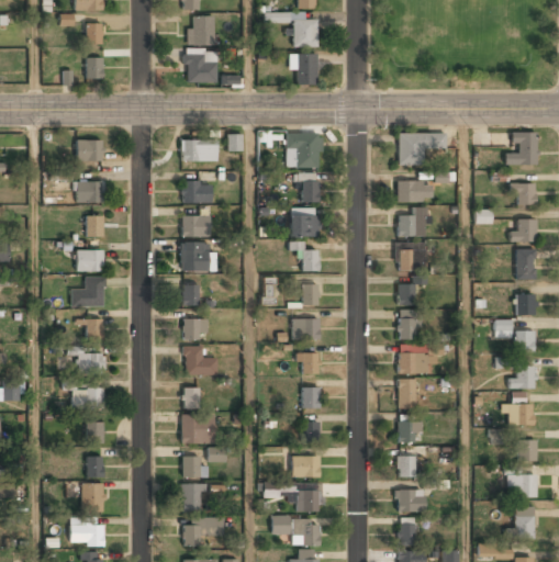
[(76,0),(76,10),(103,10),(103,0),(76,0)]
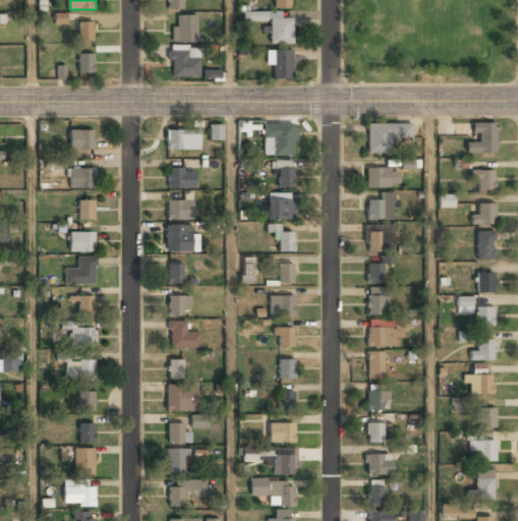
[(169,0),(169,10),(185,10),(185,0),(169,0)]
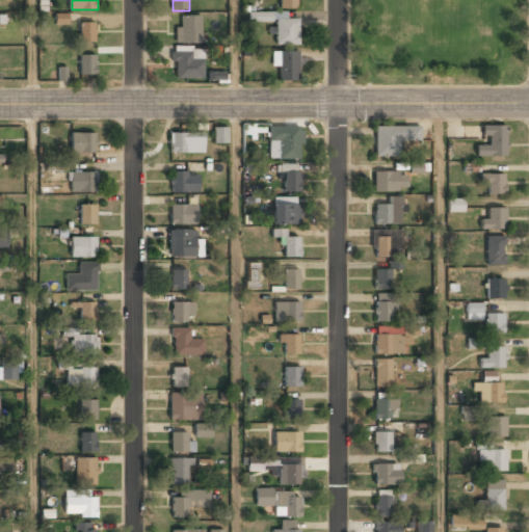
[(282,0),(282,8),(300,8),(300,0),(282,0)]
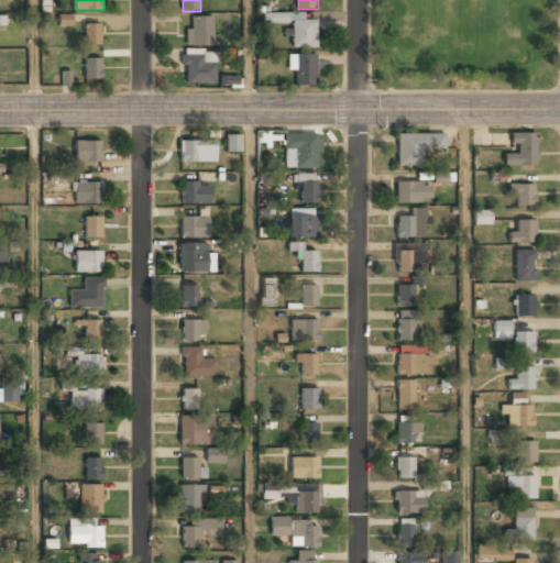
[(75,14),(62,14),(61,25),(75,25),(75,14)]
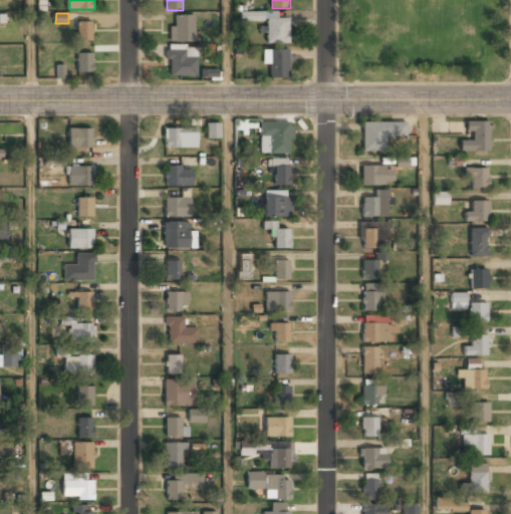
[(290,18),(279,18),(279,13),(269,13),(269,43),(290,43),(290,18)]
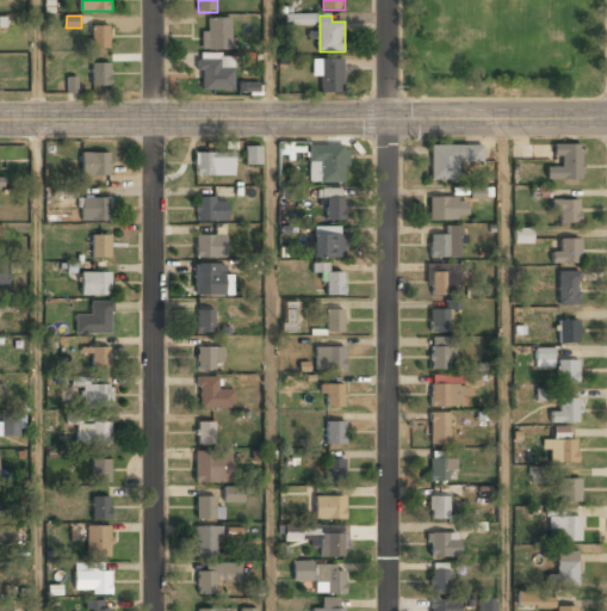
[(233,18),(211,18),(211,31),(204,31),(204,49),(233,49),(233,18)]
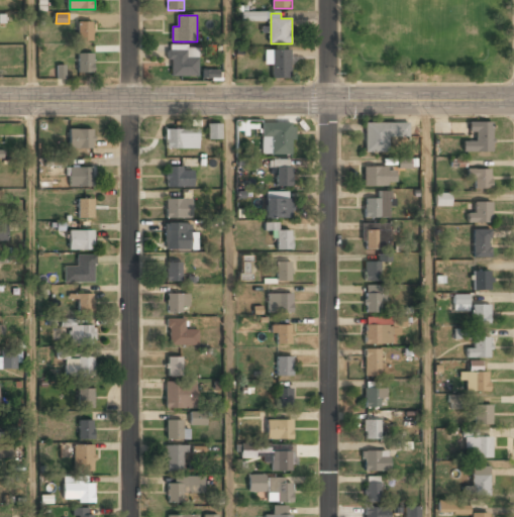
[(94,41),(94,21),(79,21),(79,41),(94,41)]
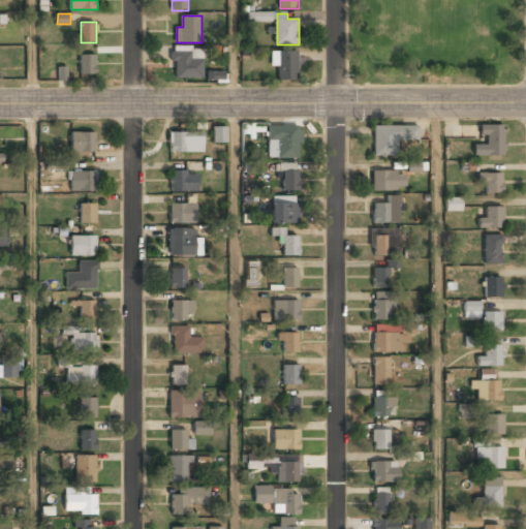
[(175,78),(205,78),(205,57),(194,57),(194,49),(175,49),(175,78)]
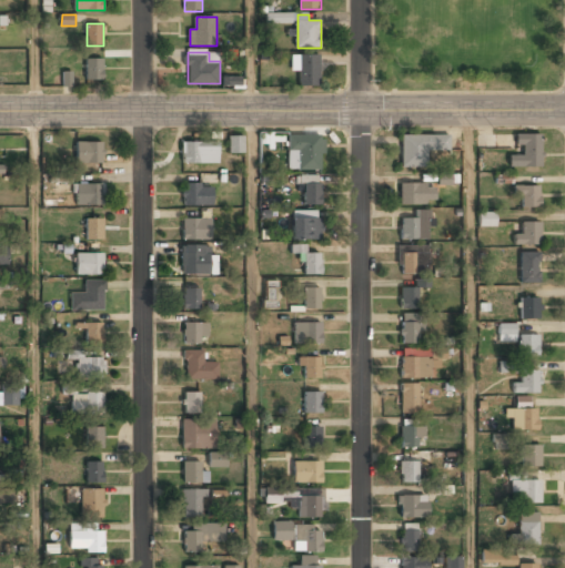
[(321,54),(300,54),(300,85),(321,85),(321,54)]
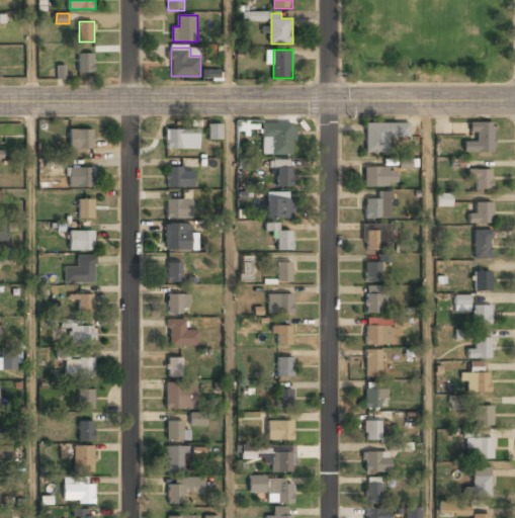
[(95,53),(79,53),(79,73),(95,73),(95,53)]
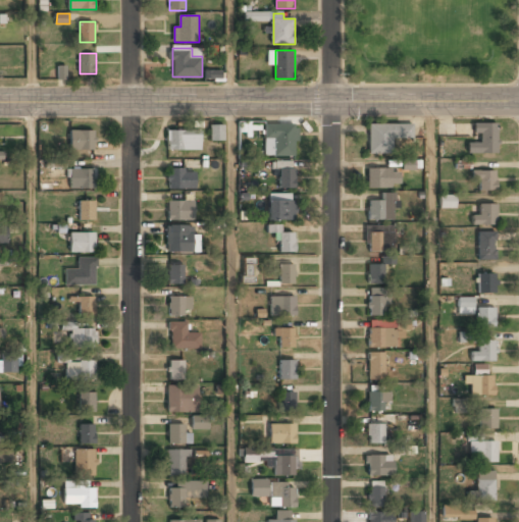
[(500,152),(500,121),(476,121),(476,133),(480,133),(480,142),(469,142),(469,152),(500,152)]
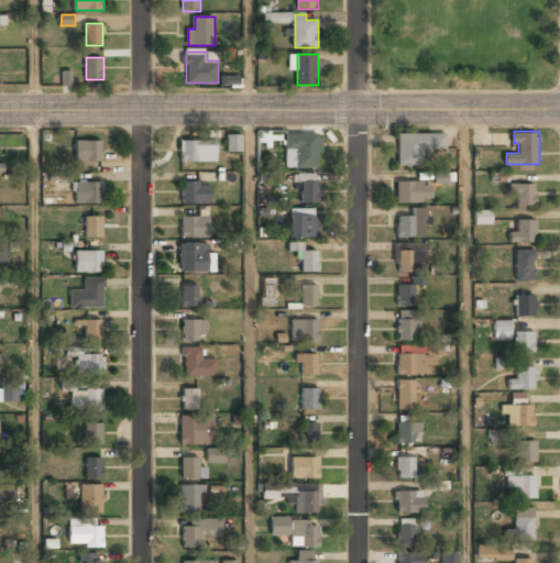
[(229,152),(243,152),(243,134),(229,134),(229,152)]
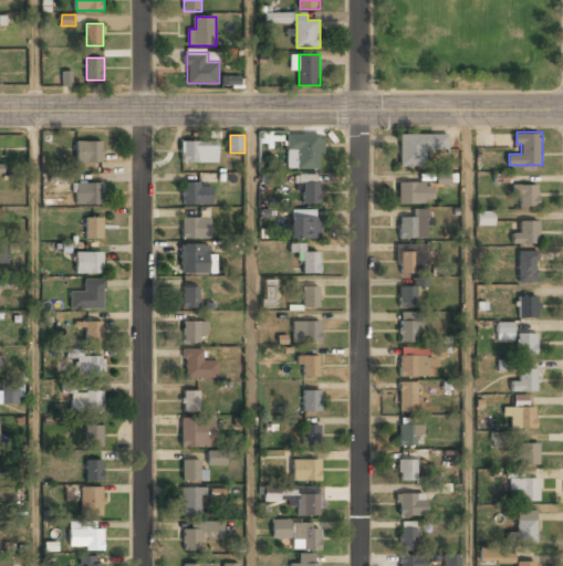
[(289,150),(299,150),(299,169),(323,169),(323,135),(289,135),(289,150)]
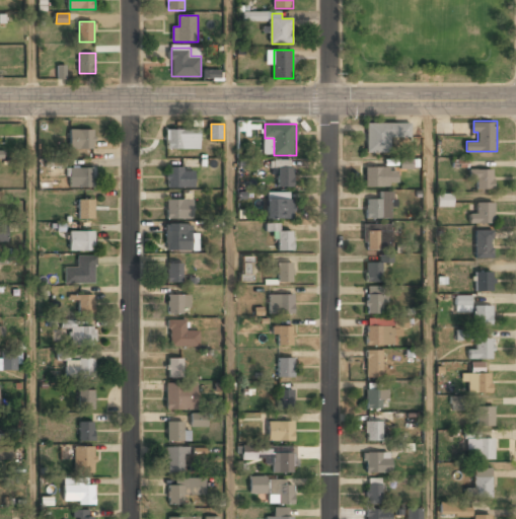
[(412,124),(368,124),(368,152),(391,152),(391,137),(412,137),(412,124)]
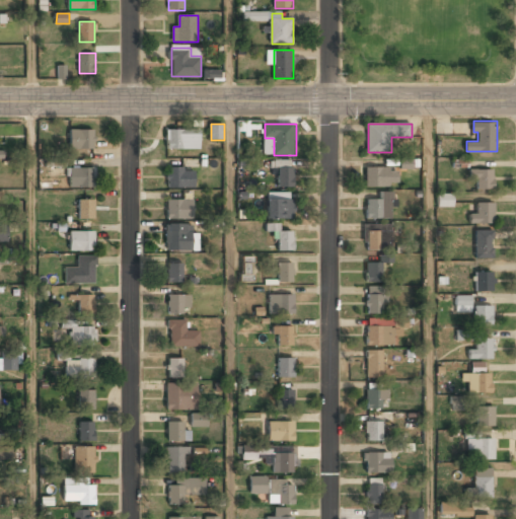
[(71,149),(95,149),(95,129),(71,129),(71,149)]
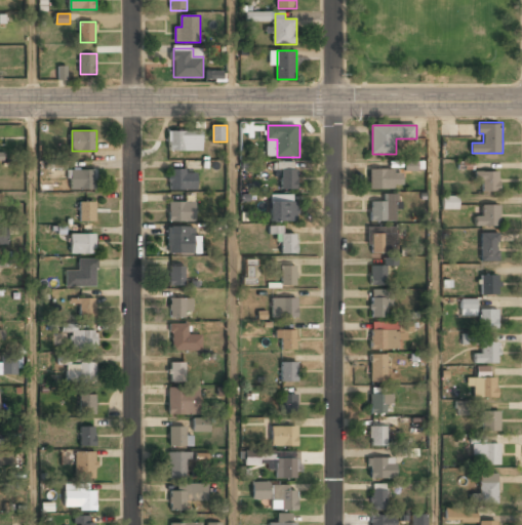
[(203,130),(170,130),(170,151),(203,151),(203,130)]
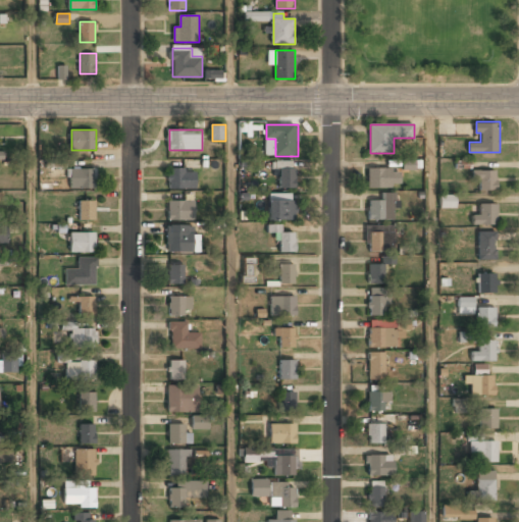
[(417,170),(417,160),(405,159),(405,169),(417,170)]
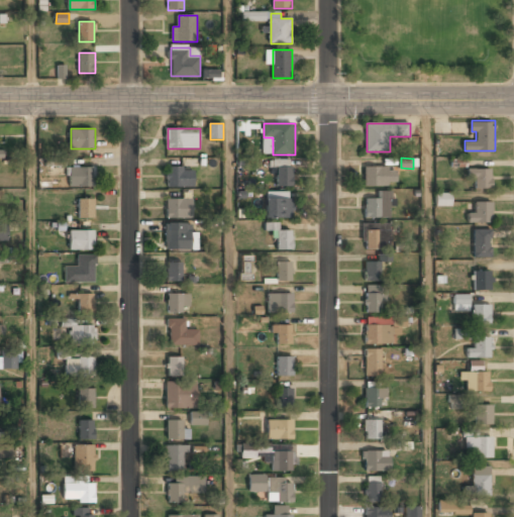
[(293,187),(293,162),(278,162),(278,187),(293,187)]
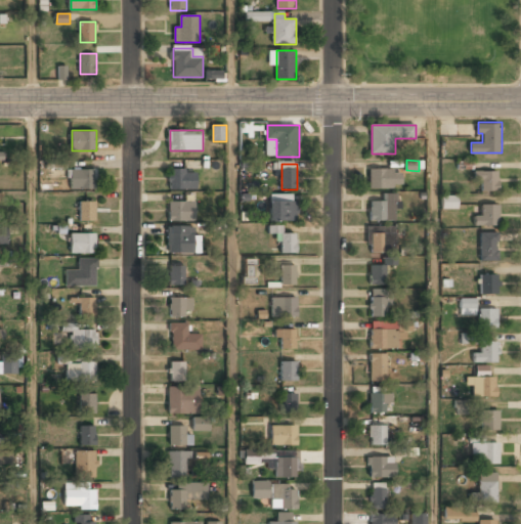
[(97,188),(97,169),(71,169),(71,188),(97,188)]
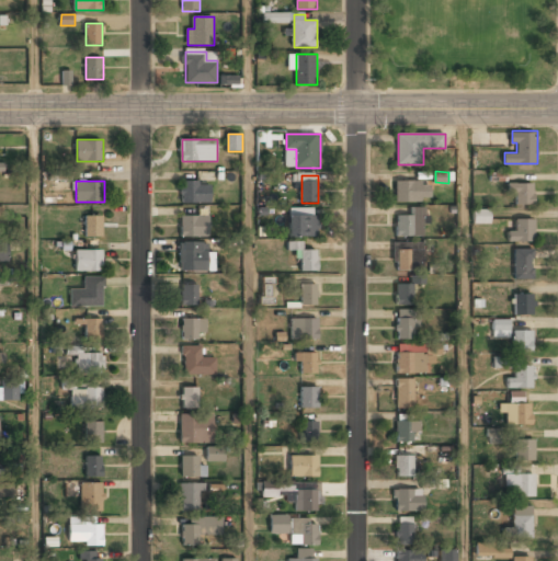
[(212,203),(212,181),(181,181),(181,203),(212,203)]
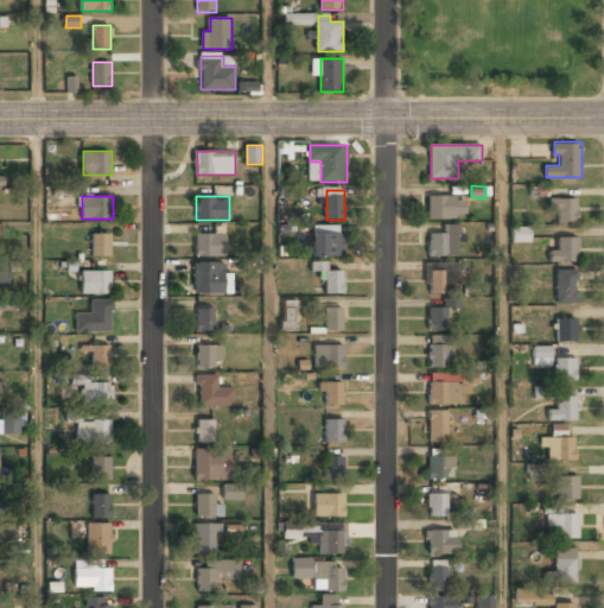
[(430,219),(465,219),(465,197),(430,197),(430,219)]
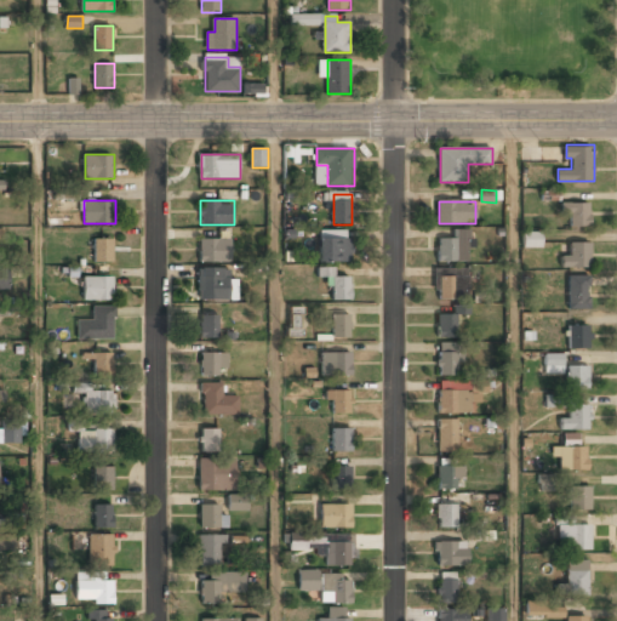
[(592,226),(592,201),(564,201),(564,214),(573,214),(573,226),(592,226)]
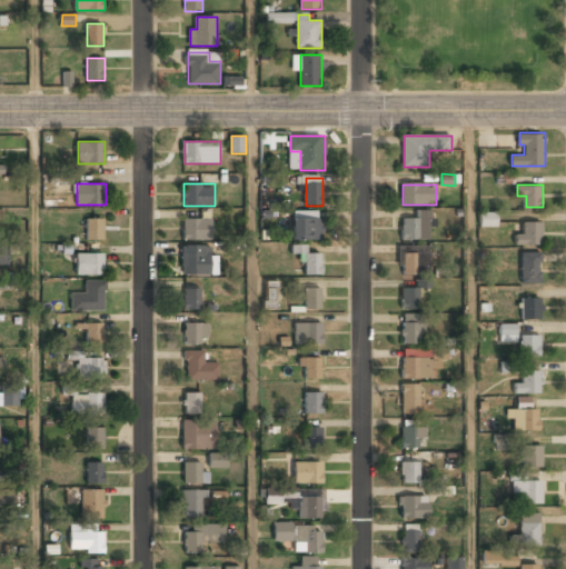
[(435,216),(420,209),(414,221),(408,218),(401,232),(423,242),(435,216)]
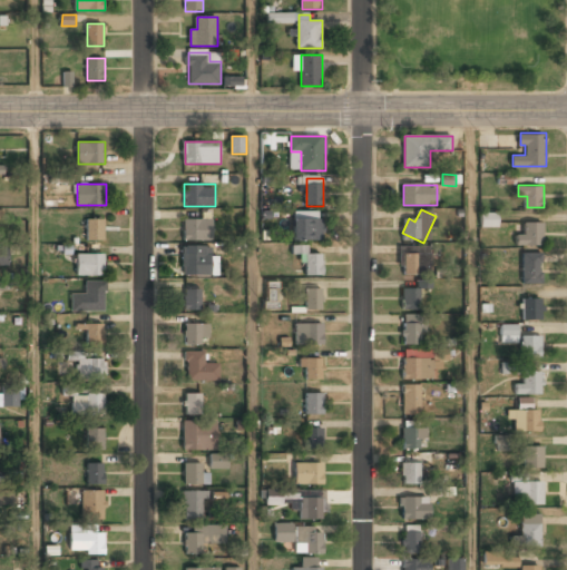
[(500,213),(482,213),(482,227),(500,227),(500,213)]
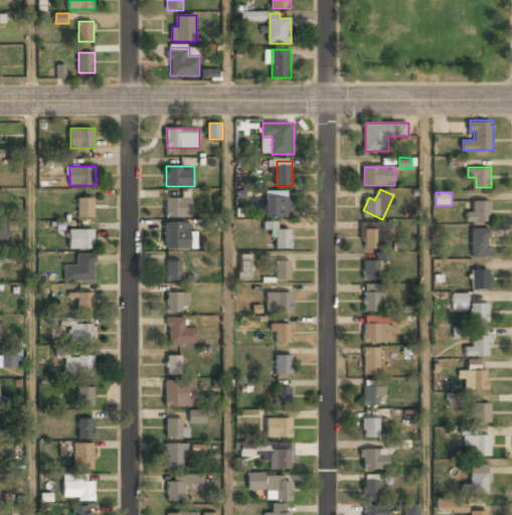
[(292,217),(292,197),(266,197),(266,217),(292,217)]
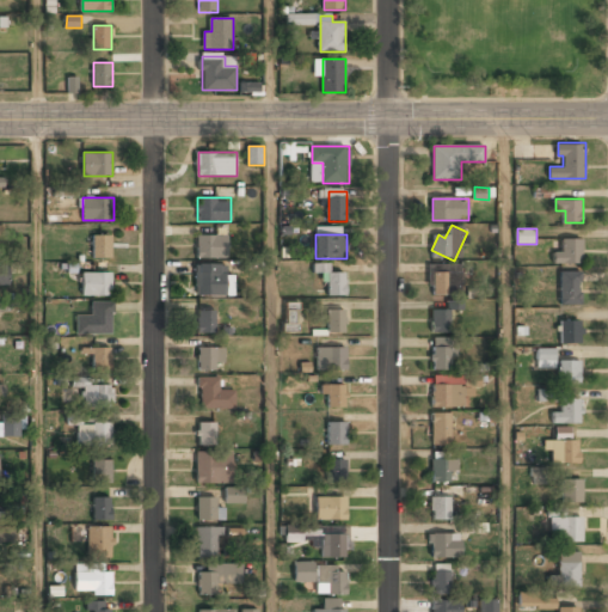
[(93,258),(112,258),(112,236),(93,236),(93,258)]
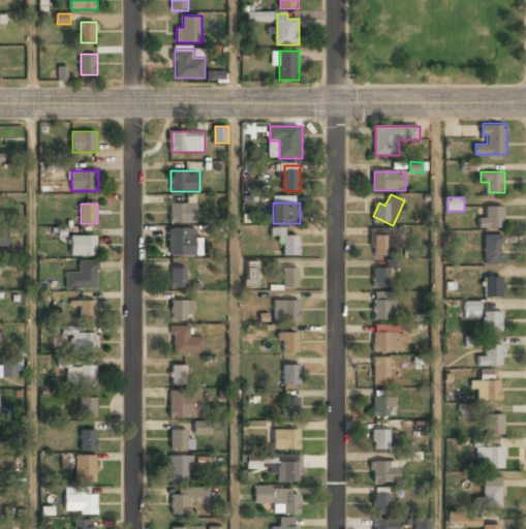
[(197,204),(172,204),(172,223),(197,223),(197,204)]
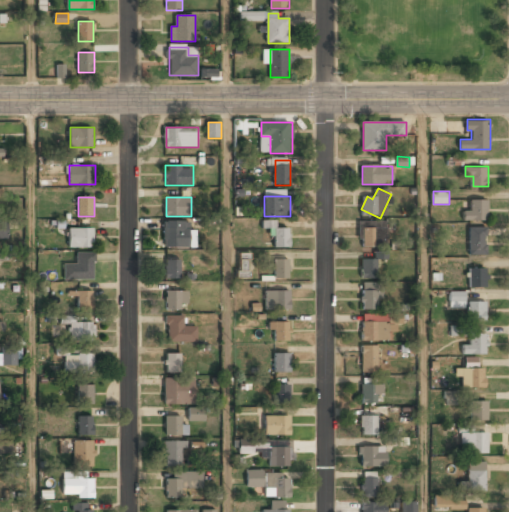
[(489,199),(471,199),(471,210),(465,210),(465,221),(489,221),(489,199)]
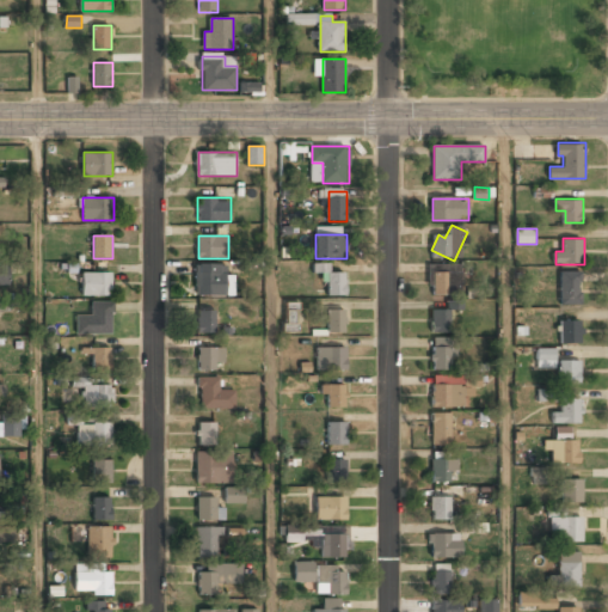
[(197,264),(197,298),(227,298),(227,264),(197,264)]
